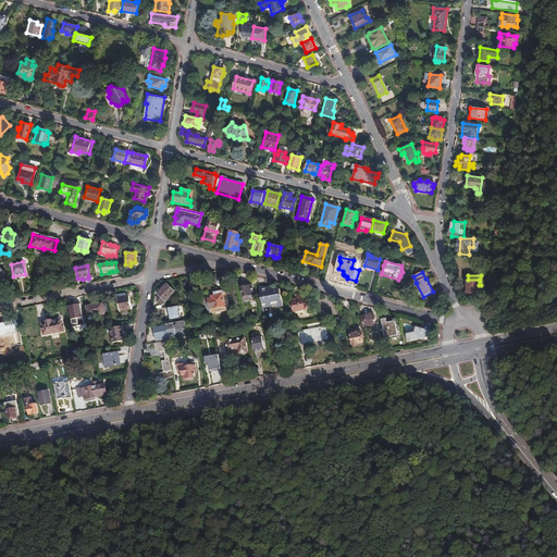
[(479,280),(468,280),(467,280),(467,284),(465,284),(466,293),(473,293),(473,294),(478,294),(478,292),(479,292),(479,285),(479,280)]
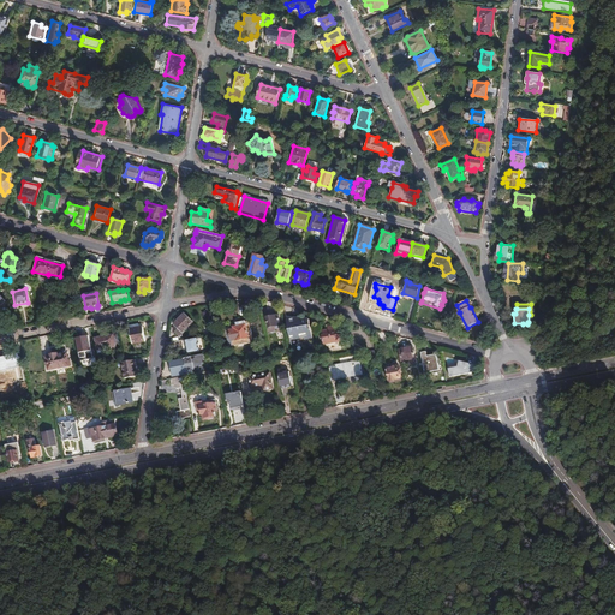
[(172,329),(178,335),(191,322),(183,314),(174,323),(172,329)]
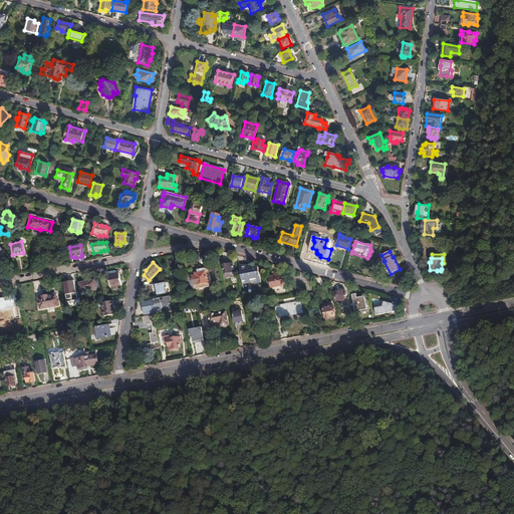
[(234,272),(232,263),(223,265),(224,275),(230,274),(230,272),(234,272)]
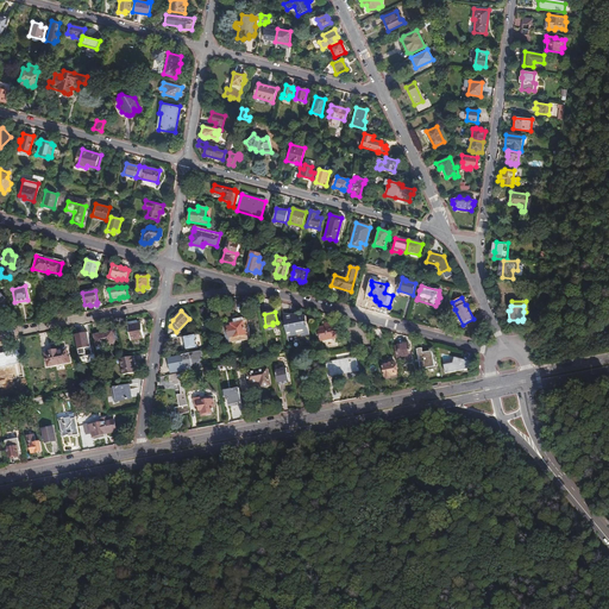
[(300,336),(308,334),(305,316),(296,315),(290,316),(283,318),(287,336),(300,333),(300,336)]
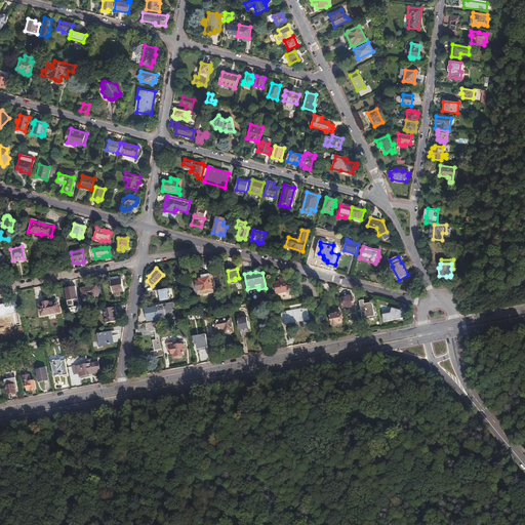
[(211,288),(208,274),(201,275),(201,278),(198,279),(198,281),(195,282),(196,285),(199,285),(200,290),(211,288)]
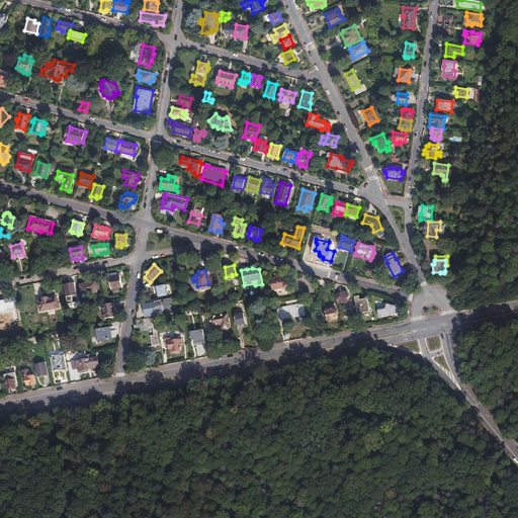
[(282,277),(281,273),(275,275),(275,278),(270,279),(272,289),(273,289),(273,292),(282,290),(282,287),(287,287),(285,277),(282,277)]
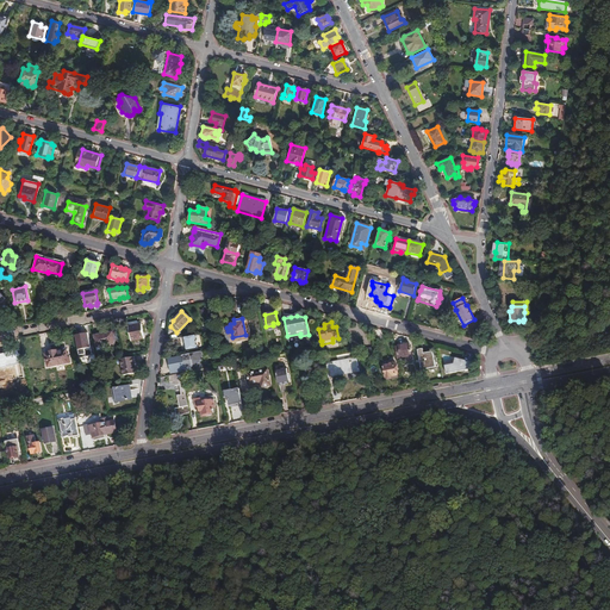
[(141,324),(135,325),(128,327),(130,341),(143,338),(141,324)]
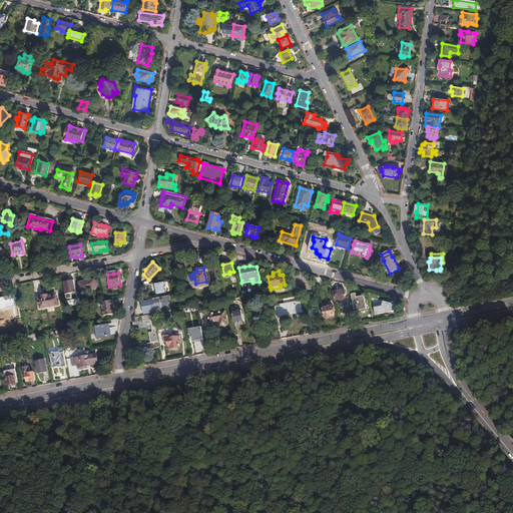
[(95,289),(93,280),(89,281),(88,278),(86,279),(86,280),(82,280),(82,282),(78,283),(80,295),(86,294),(85,291),(95,289)]
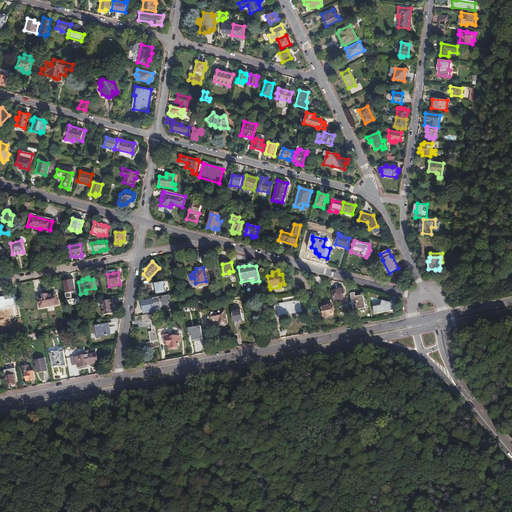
[(165,285),(164,280),(153,282),(156,294),(165,293),(164,285),(165,285)]
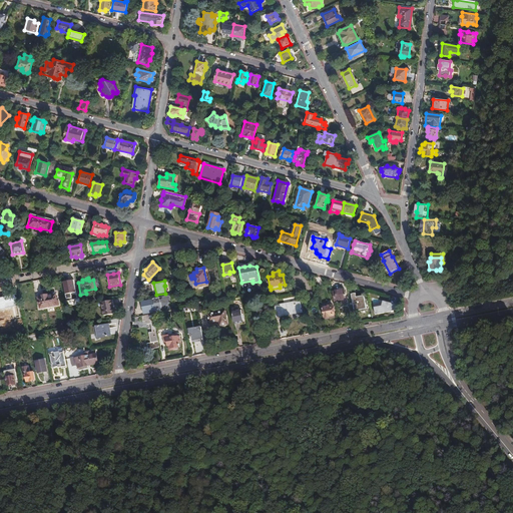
[(344,290),(332,292),(333,299),(336,298),(337,301),(341,300),(342,304),(347,303),(344,290)]
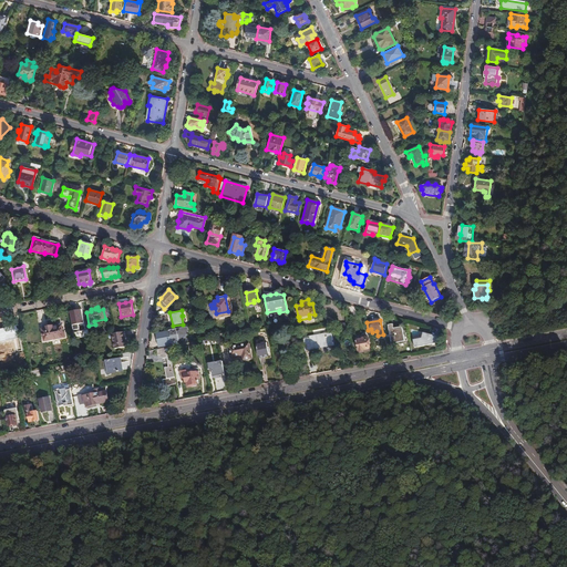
[(296,323),(296,322),(282,325),(285,336),(288,336),(288,331),(290,331),(289,329),(297,328),(297,327),(298,327),(297,323),(296,323)]
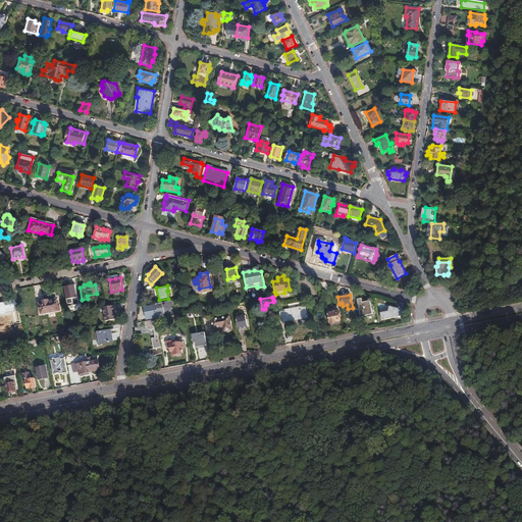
[(320,305),(319,297),(310,299),(311,306),(320,305)]
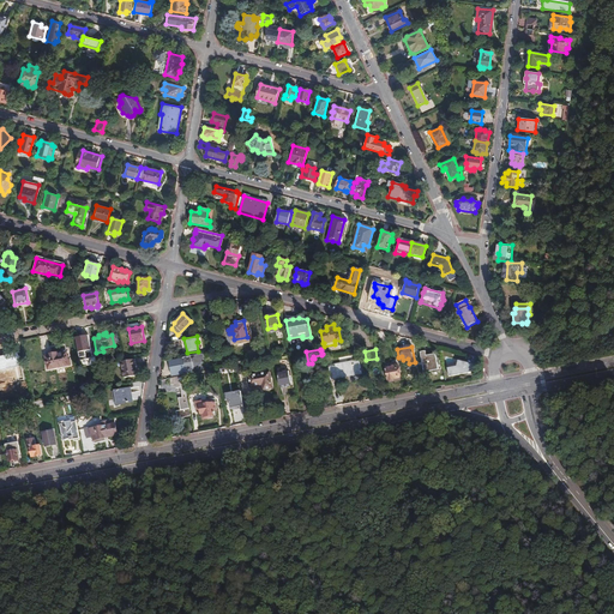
[(438,371),(435,355),(426,356),(425,351),(420,353),(423,373),(438,371)]
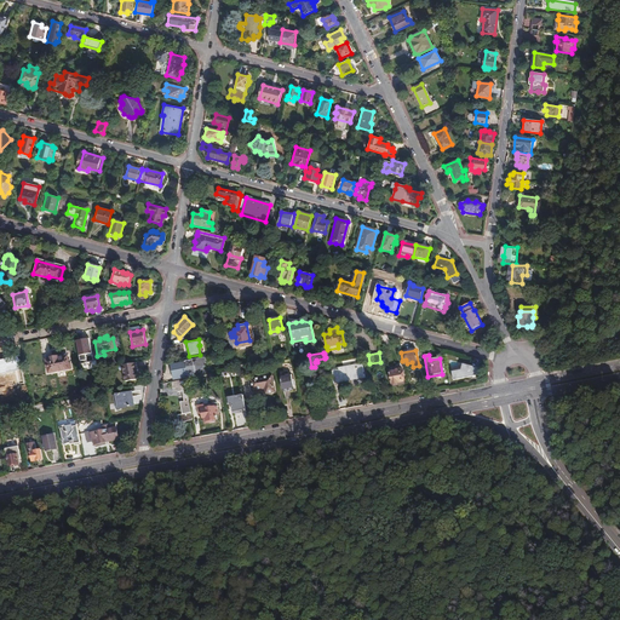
[(65,356),(63,356),(57,357),(57,356),(49,357),(49,359),(45,360),(46,372),(51,371),(65,368),(69,367),(69,363),(67,363),(65,356)]
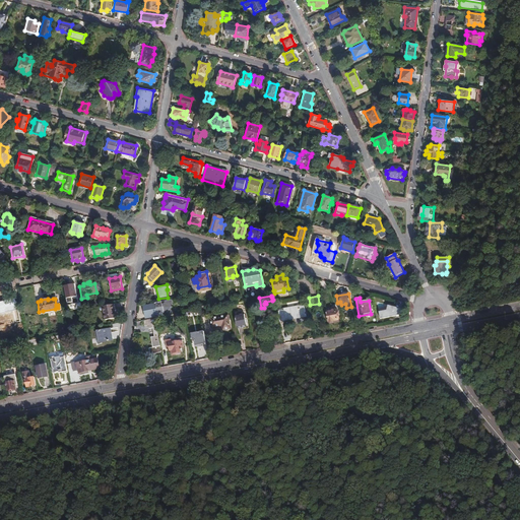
[(170,301),(170,300),(153,303),(153,304),(143,306),(144,310),(145,314),(146,318),(157,316),(157,313),(164,312),(164,311),(166,309),(169,306),(170,301)]
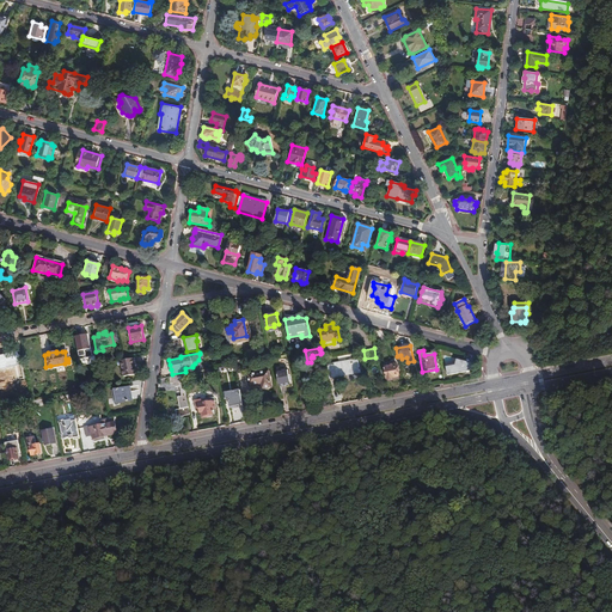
[(356,357),(326,365),(328,377),(360,371),(356,357)]
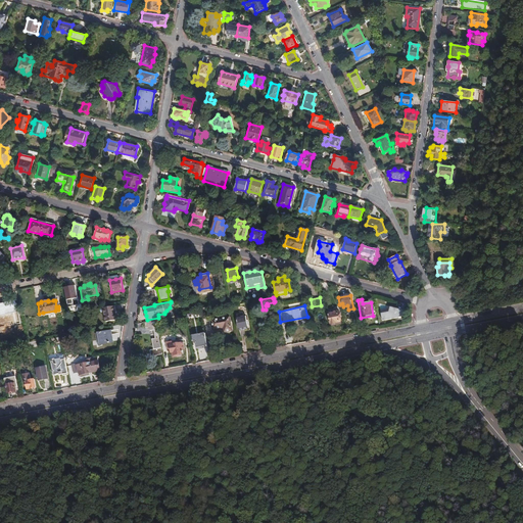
[(113,306),(102,308),(105,322),(115,320),(113,306)]
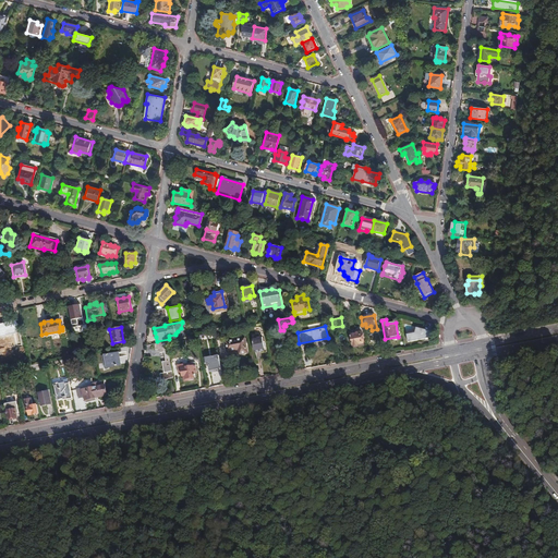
[(417,334),(408,335),(408,341),(433,339),(432,328),(416,329),(417,334)]
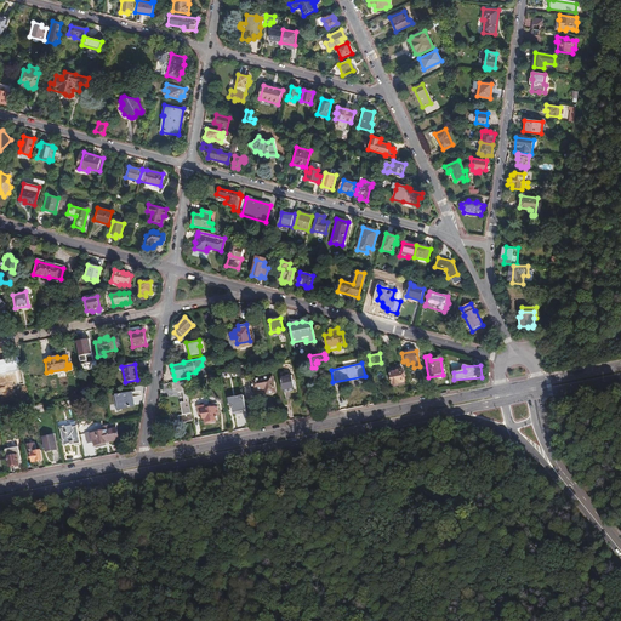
[(400,369),(396,370),(396,371),(389,372),(392,383),(393,385),(393,387),(404,385),(400,370),(400,369)]
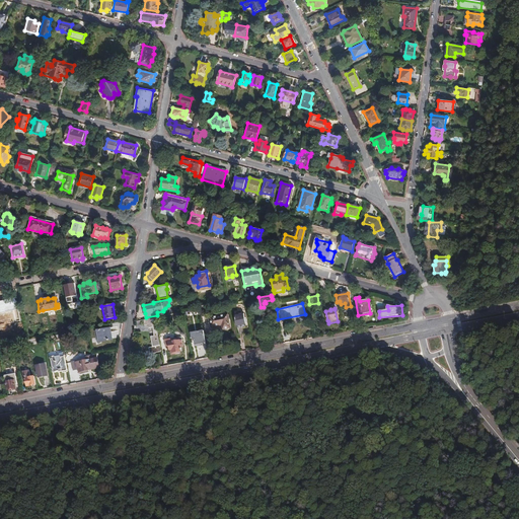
[(209,313),(210,318),(217,317),(218,321),(220,321),(221,325),(228,324),(226,310),(209,313)]
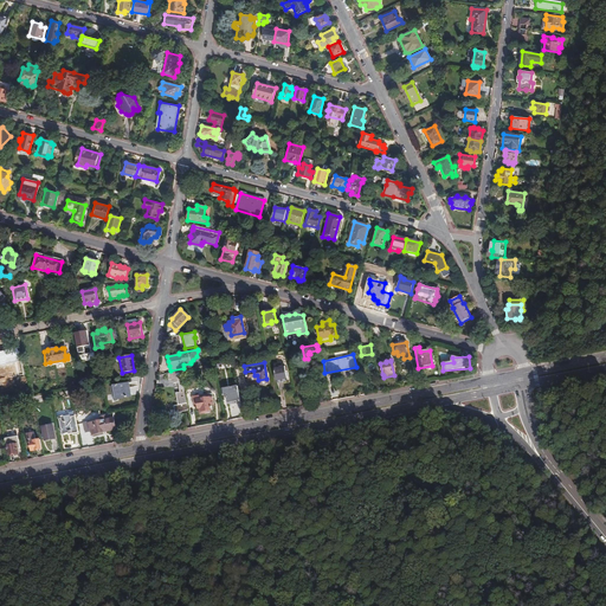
[(287,380),(284,366),(274,367),(276,381),(287,380)]
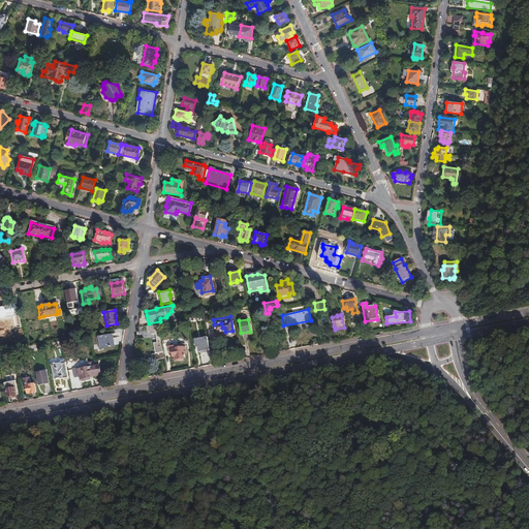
[(164,358),(157,323),(146,325),(147,330),(150,330),(151,334),(155,334),(156,342),(153,343),(155,352),(151,353),(152,360),(164,358)]
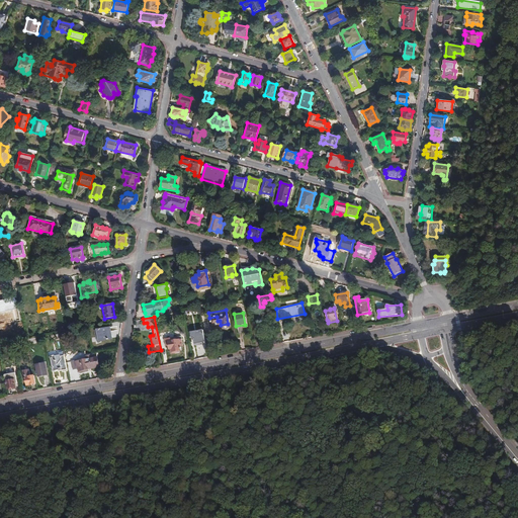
[(107,327),(96,330),(97,336),(100,336),(100,341),(112,339),(111,334),(109,335),(107,327)]
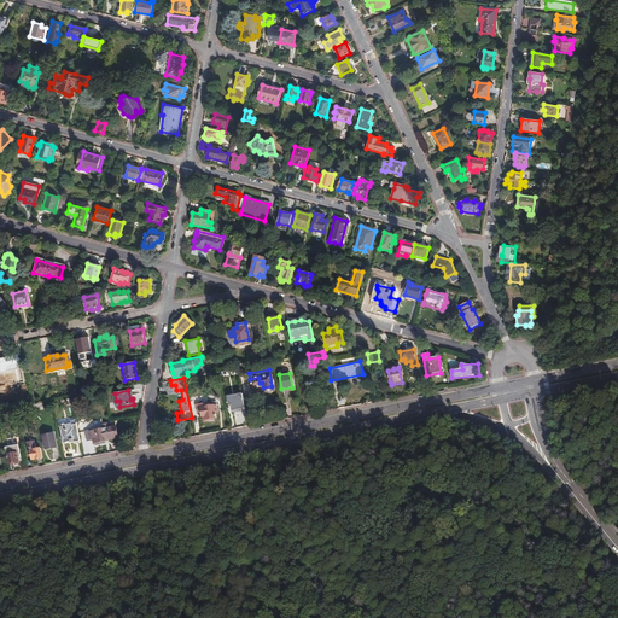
[(244,408),(242,394),(227,396),(228,406),(231,404),(232,410),(244,408)]
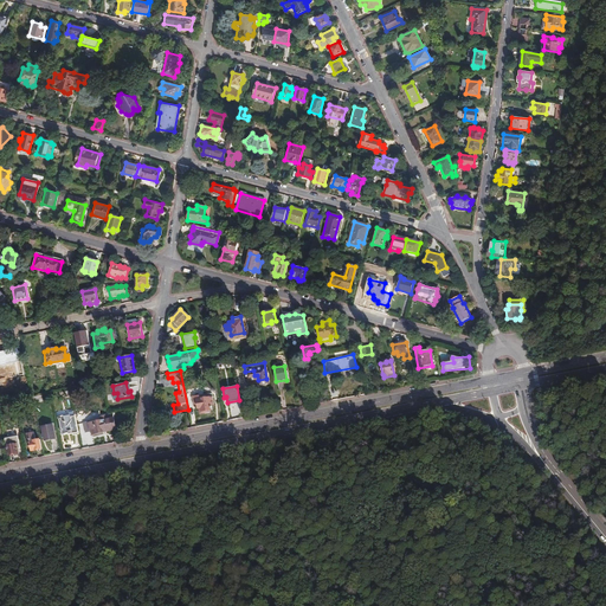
[(214,405),(212,397),(197,399),(199,408),(200,413),(210,412),(210,411),(212,410),(211,405),(214,405)]
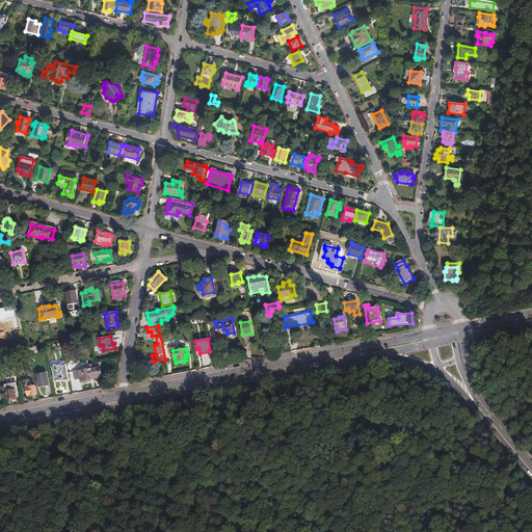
[(69,381),(65,364),(60,365),(61,371),(60,374),(58,375),(56,366),(55,364),(52,365),(51,368),(53,378),(54,378),(55,380),(56,381),(58,380),(59,379),(60,379),(60,381),(63,381),(63,382),(69,381)]
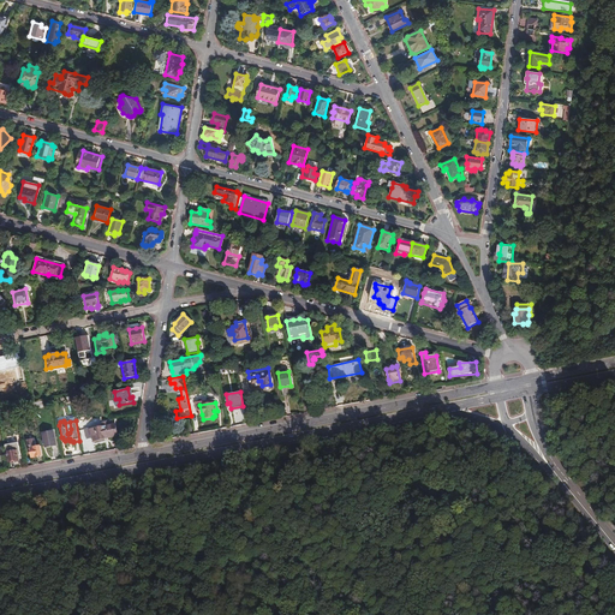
[(96,425),(89,428),(91,436),(93,436),(93,441),(94,441),(103,440),(103,439),(118,436),(115,424),(107,425),(107,422),(102,422),(103,427),(97,428),(96,425)]
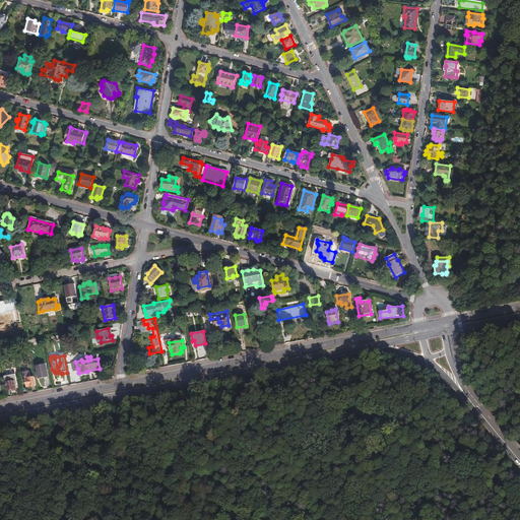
[(45,365),(36,367),(38,379),(47,377),(45,365)]
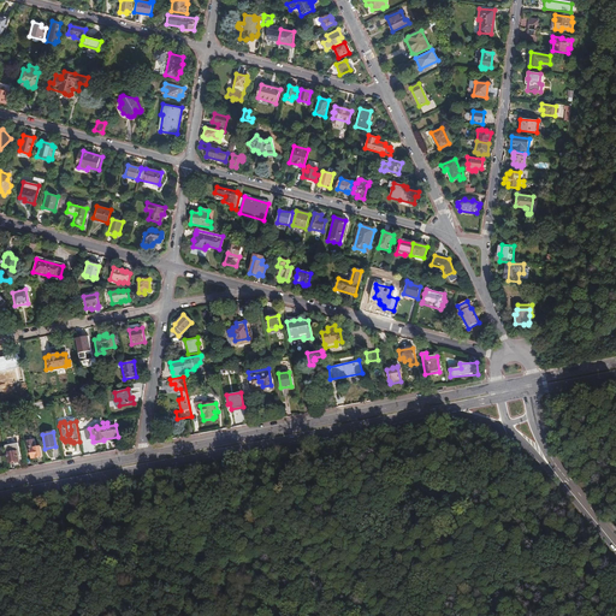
[(35,439),(27,442),(28,449),(30,449),(31,458),(42,456),(40,446),(36,448),(35,439)]
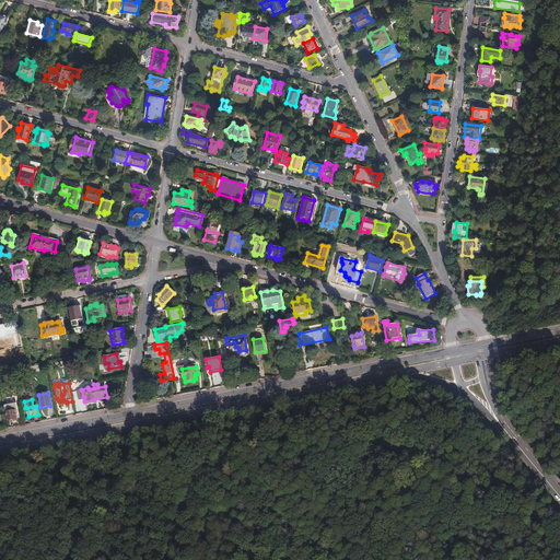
[(20,419),(16,404),(4,406),(8,421),(20,419)]
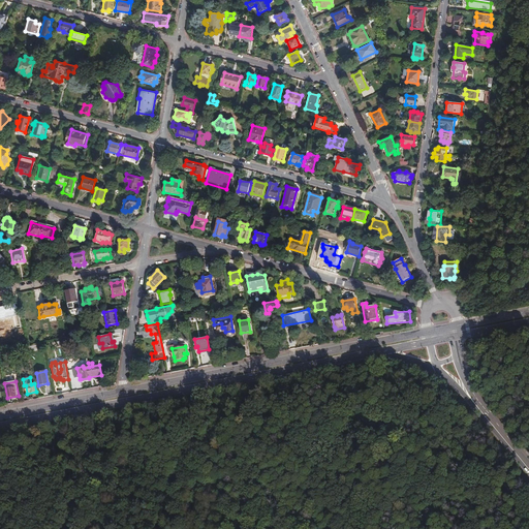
All buildings are outlined.
